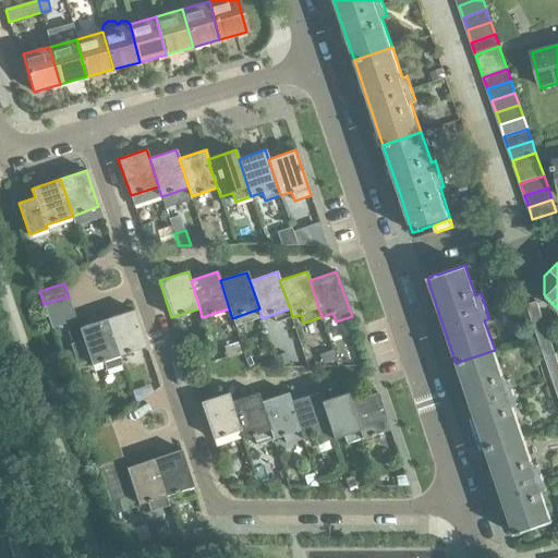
[(48,316),(72,307),(69,296),(44,304),(48,316)]
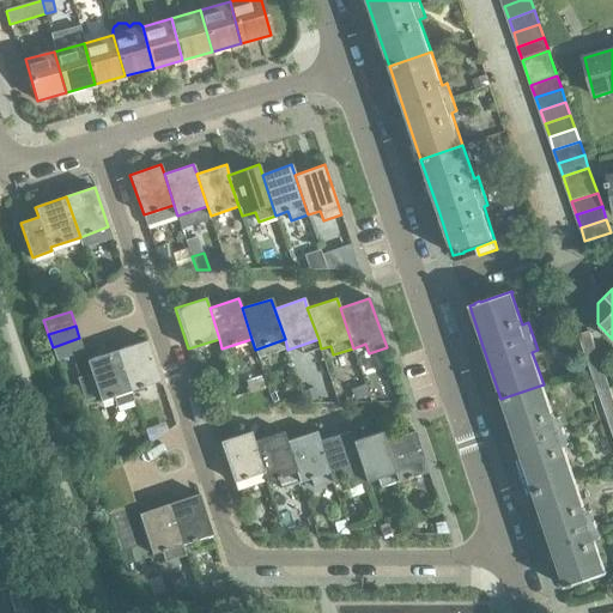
[(593,340),(590,333),(589,331),(578,335),(581,345),(593,340)]
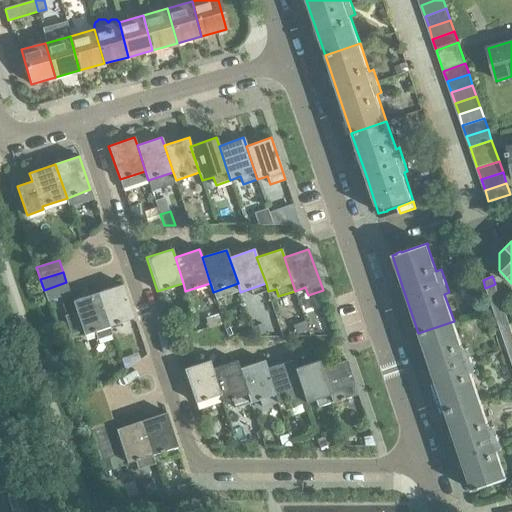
[(70,293),(66,282),(44,290),(47,301),(70,293)]
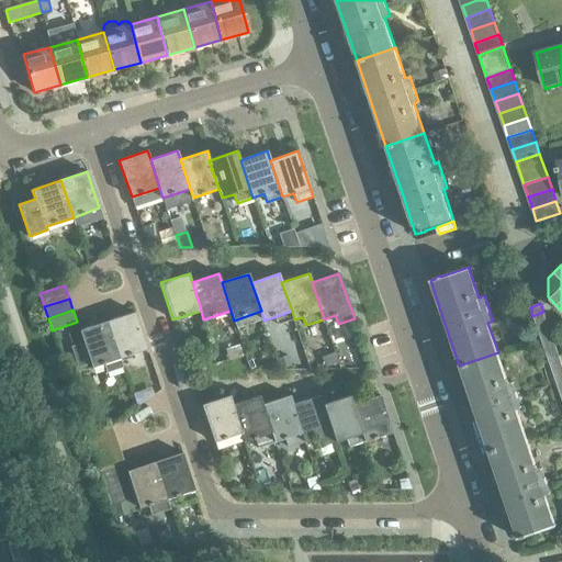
[(119,358),(147,349),(135,312),(107,322),(119,358)]
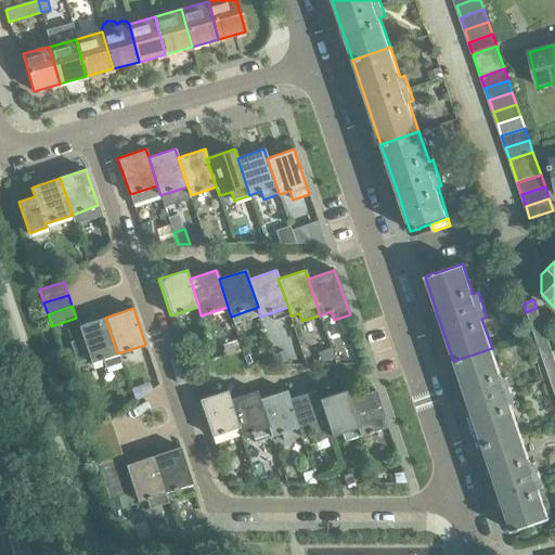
[(540,317),(537,308),(526,312),(529,321),(540,317)]
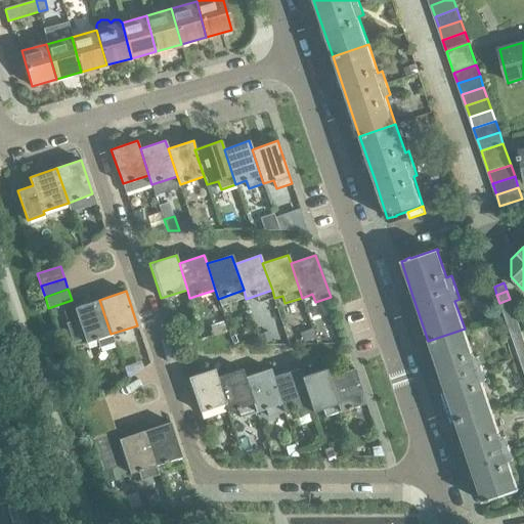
[(513,307),(510,299),(499,303),(503,311),(513,307)]
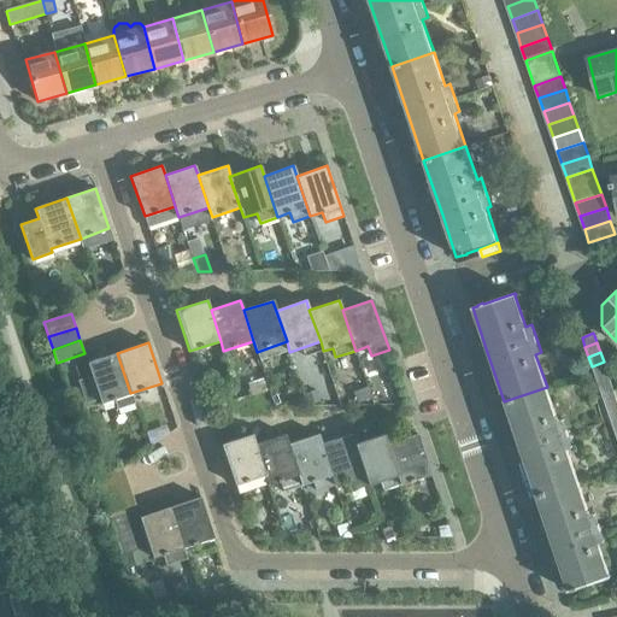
[(130,393),(117,353),(87,363),(92,376),(78,381),(86,404),(99,399),(101,404),(110,400),(113,410),(131,404),(128,394),(130,393)]
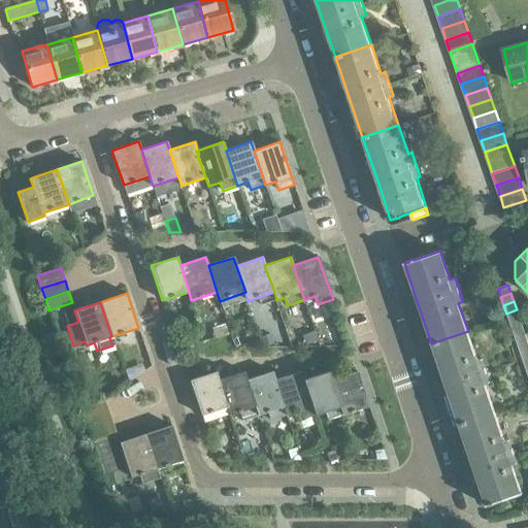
[(520,318),(517,309),(506,314),(509,322),(520,318)]
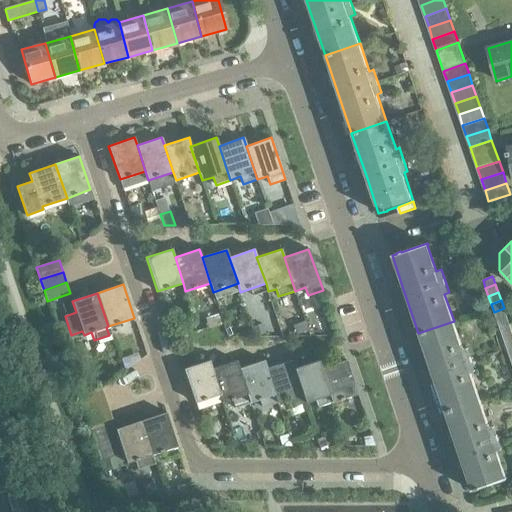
[(507,317),(504,308),(494,312),(497,320),(507,317)]
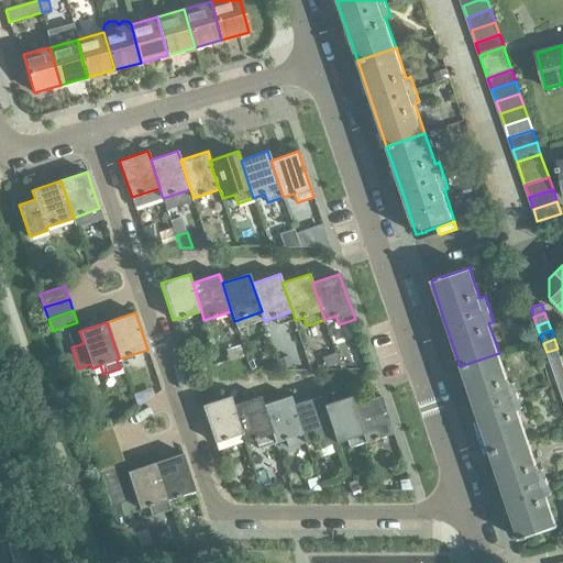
[(560,357),(558,349),(547,352),(549,361),(560,357)]
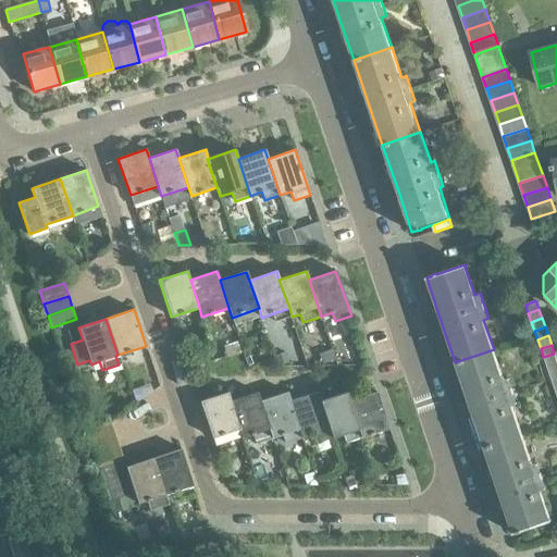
[(455,362),(468,399),(484,447),(522,434),(512,405),(518,403),(509,378),(504,380),(494,349),(455,362)]
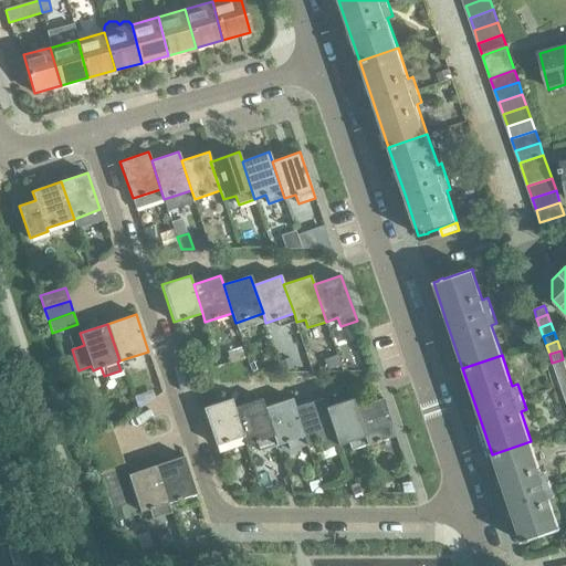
[(565,367),(563,359),(552,363),(555,371),(565,367)]
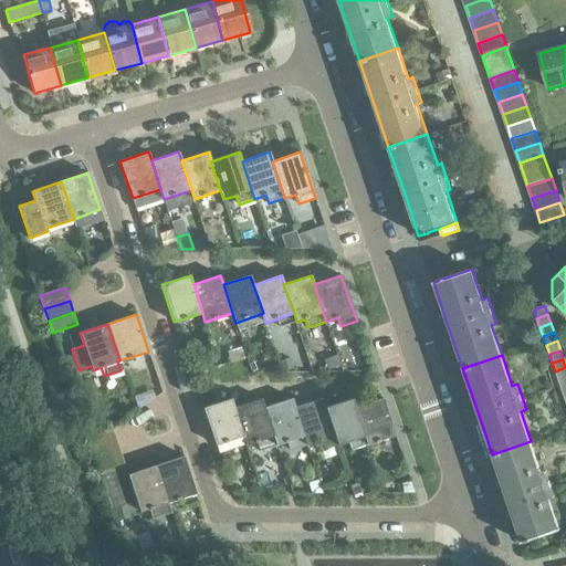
[(565,377),(565,367),(555,371),(558,380),(565,377)]
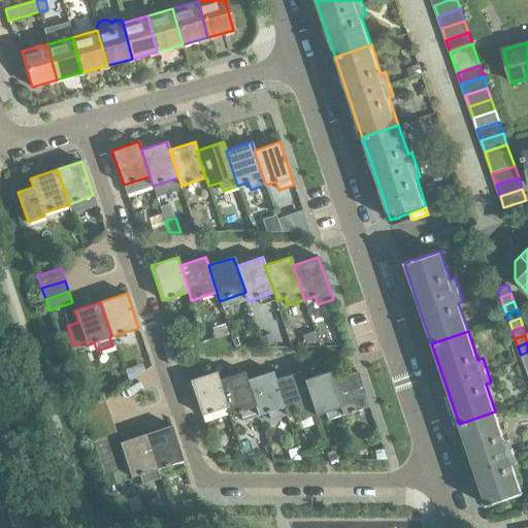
[(190,381),(201,416),(227,406),(218,381),(219,381),(216,371),(190,381)]
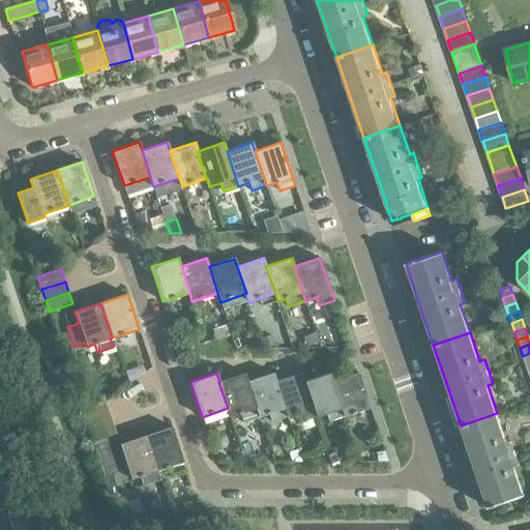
[(218,382),(228,408),(230,416),(256,408),(247,382),(247,381),(245,373),(219,382),(218,382)]
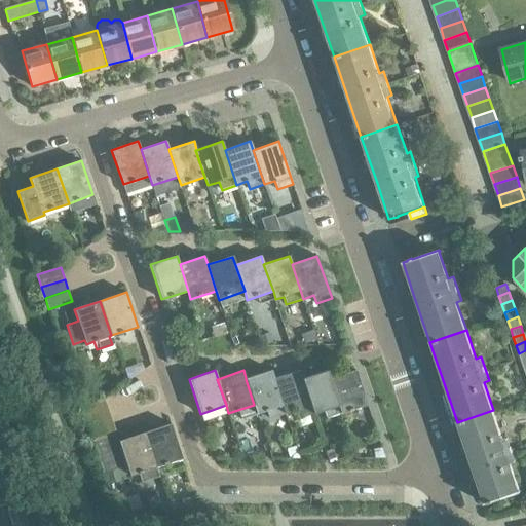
[(273,379),(274,378),(271,370),(246,378),(246,379),(254,405),(257,413),(266,410),(269,419),(286,413),(273,379)]
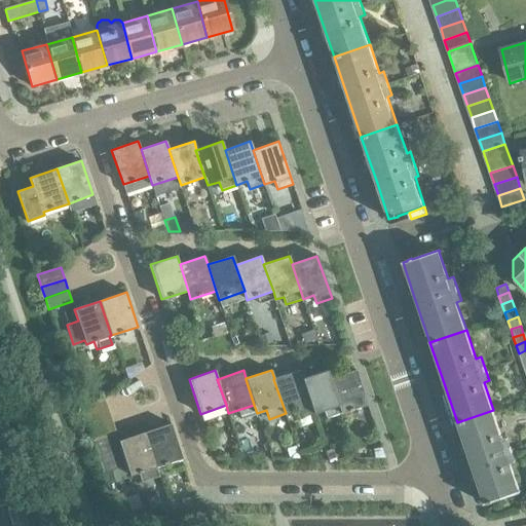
[(314,413),(302,378),(299,370),(274,378),(273,379),(286,413),(296,410),(299,418),(314,413)]
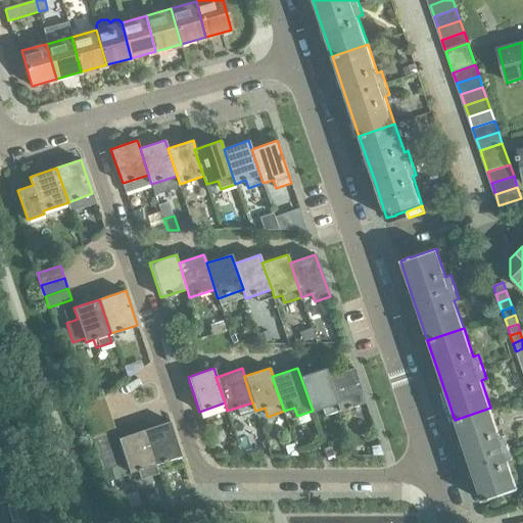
[(300,376),(313,411),(323,408),(325,416),(340,411),(329,376),(326,368),(300,376)]
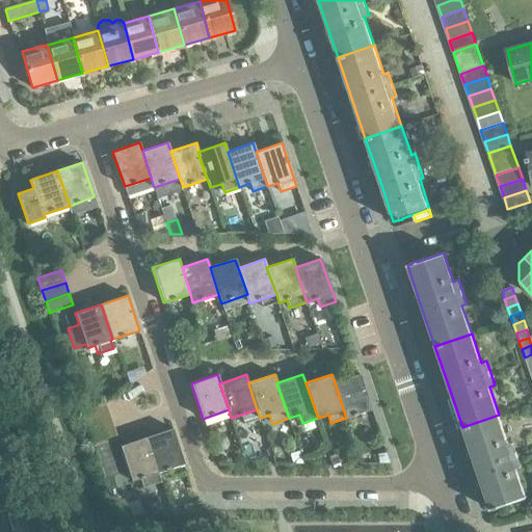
[(335,382),(346,418),(372,408),(360,374),(335,382)]
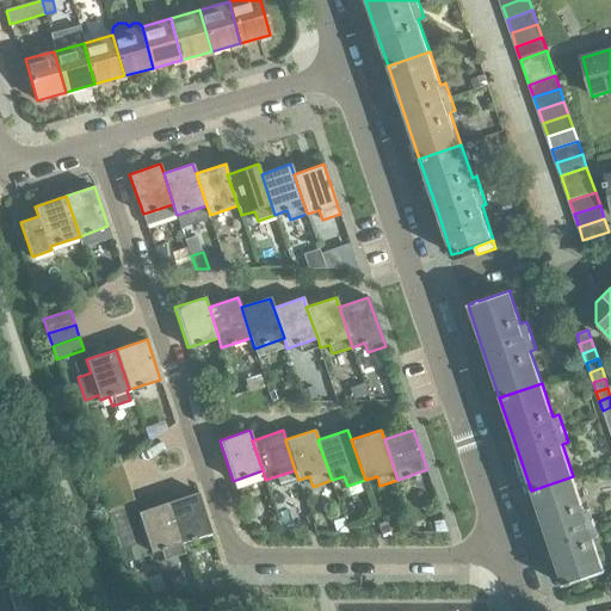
[(531,491),(563,585),(567,584),(567,585),(573,582),(573,581),(585,576),(588,585),(598,582),(594,574),(605,571),(594,538),(599,536),(590,508),(585,511),(573,476),(531,491)]
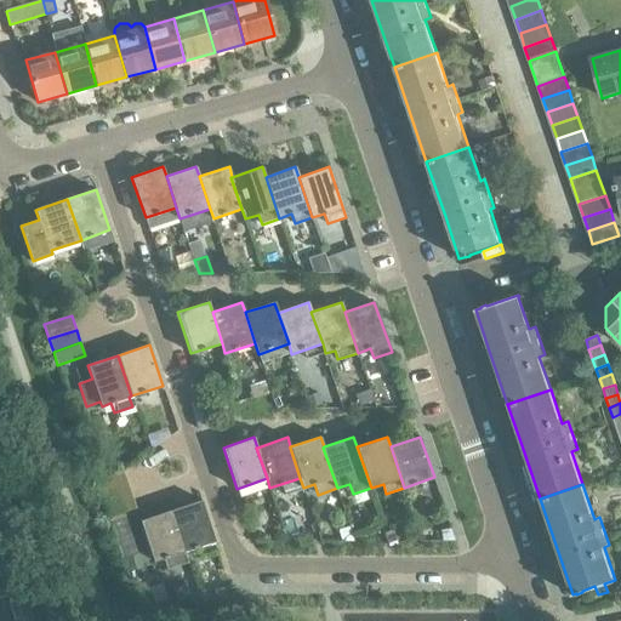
[(218,551),(201,500),(170,511),(183,551),(197,547),(199,557),(218,551)]
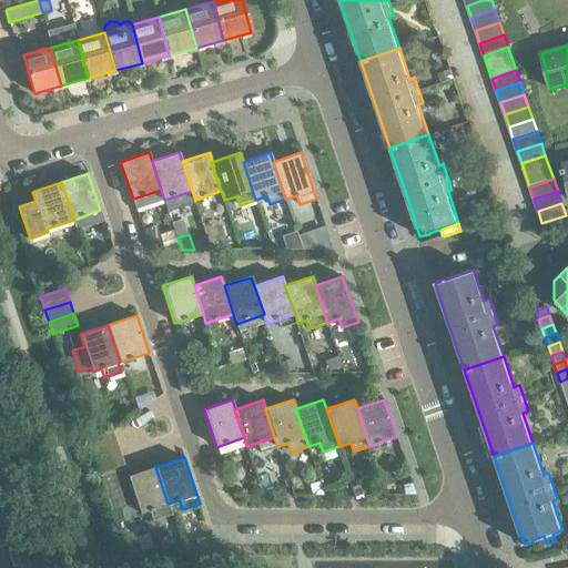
[(168,504),(155,467),(129,476),(141,514),(149,510),(152,520),(171,515),(168,504)]
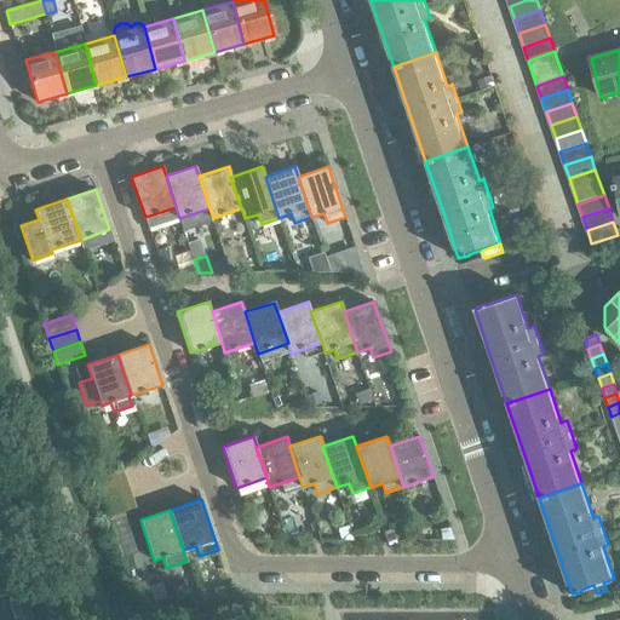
[(126,520),(113,523),(118,538),(131,533),(126,520)]
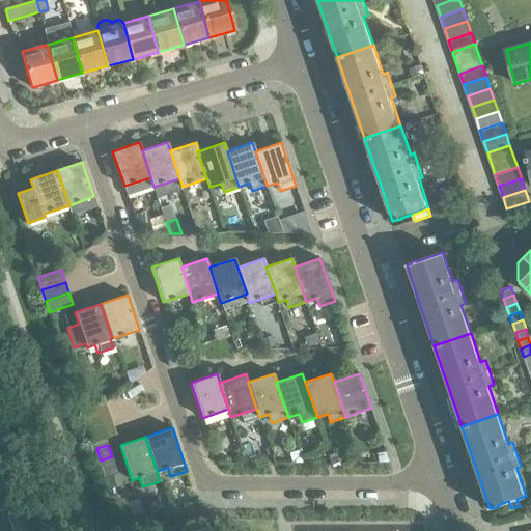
[(386,452),(378,453),(379,463),(388,463),(390,463),(386,452)]
